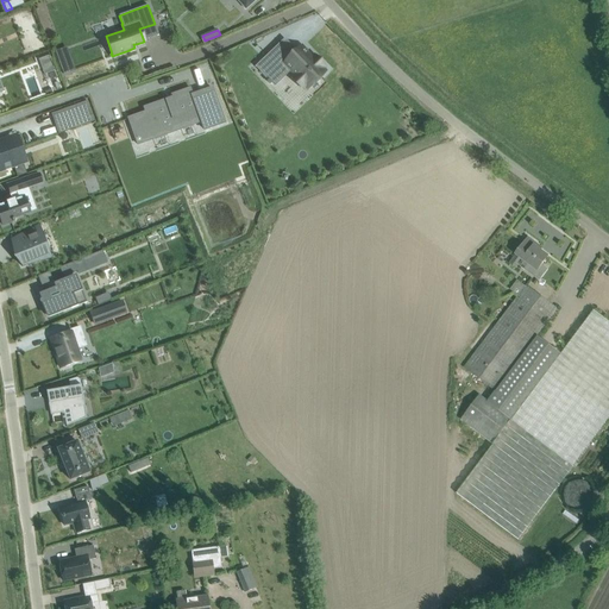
[(312,58),(302,46),(286,62),(272,49),(256,66),(267,77),(275,69),(280,75),(288,67),(308,87),(325,71),(322,68),(324,67),(314,56),(312,58)]
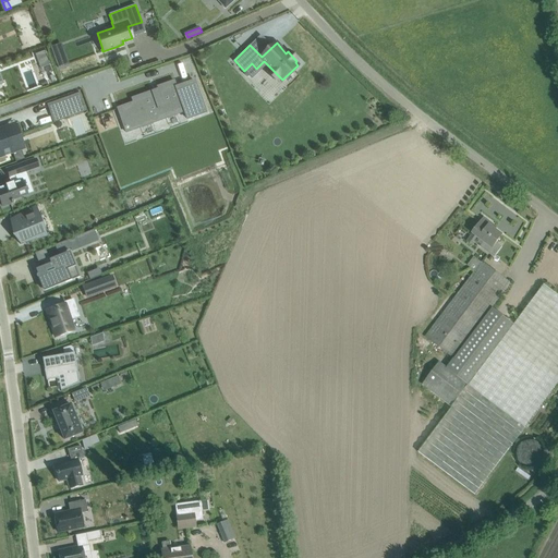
[(45,50),(36,53),(41,68),(50,64),(45,50)]
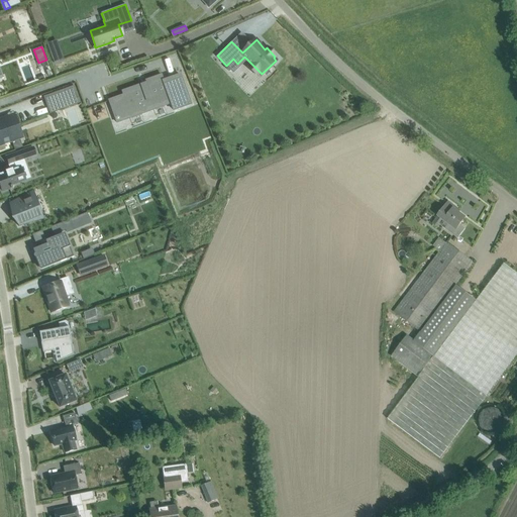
[(123,95),(109,100),(109,101),(112,100),(117,113),(114,115),(116,122),(120,121),(119,117),(130,113),(131,117),(141,114),(140,112),(154,107),(154,109),(171,103),(173,110),(190,104),(180,75),(164,81),(162,75),(144,81),(145,84),(141,86),(140,85),(122,91),(123,95)]
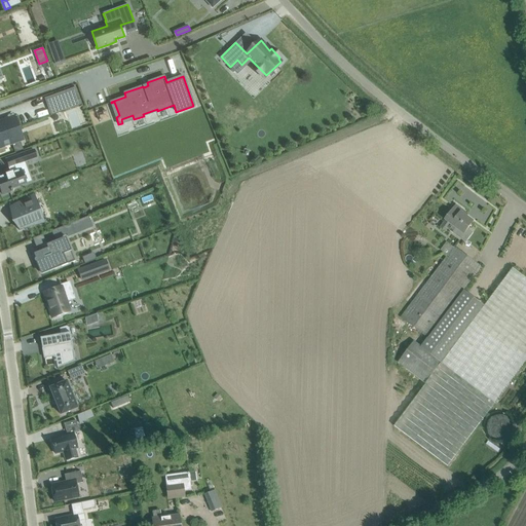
[(75,87),(44,99),(50,116),(81,105),(75,87)]
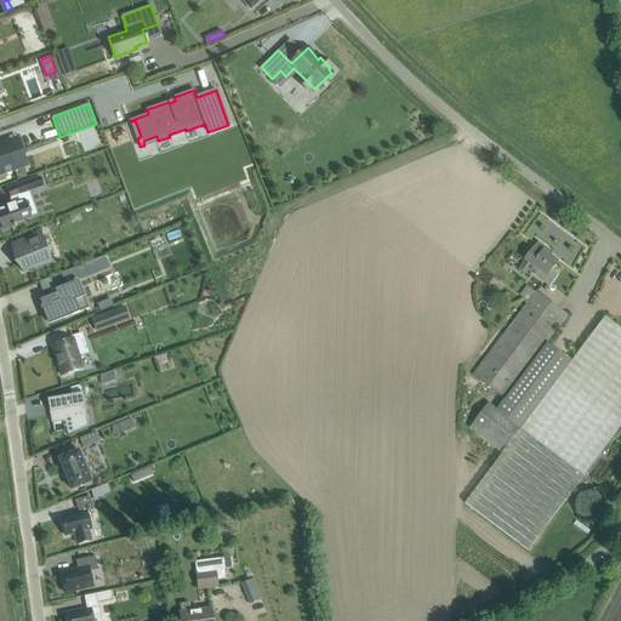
[(5,142),(0,143),(0,175),(16,170),(9,148),(5,142)]
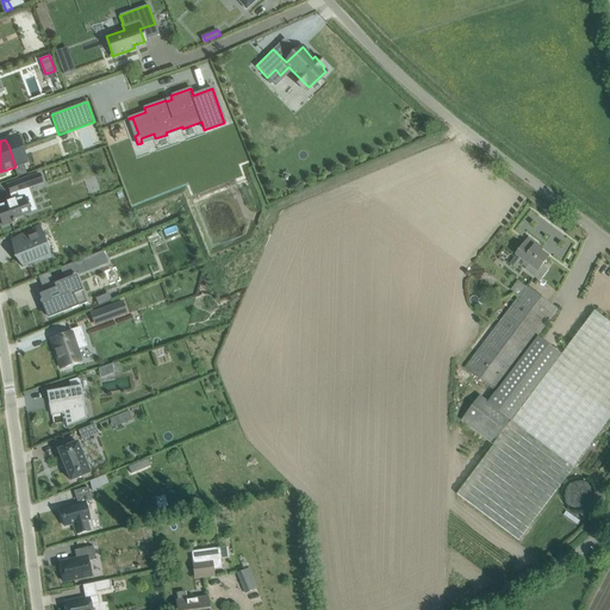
[(13,219),(30,213),(22,191),(42,184),(38,174),(7,185),(13,200),(0,204),(0,218),(2,226),(14,222),(13,219)]
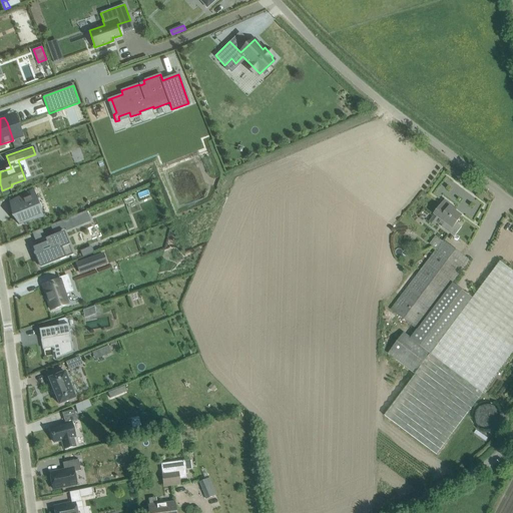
[(10,204),(19,224),(41,215),(33,195),(23,199),(21,195),(21,194),(14,198),(14,199),(15,199),(16,202),(10,204)]
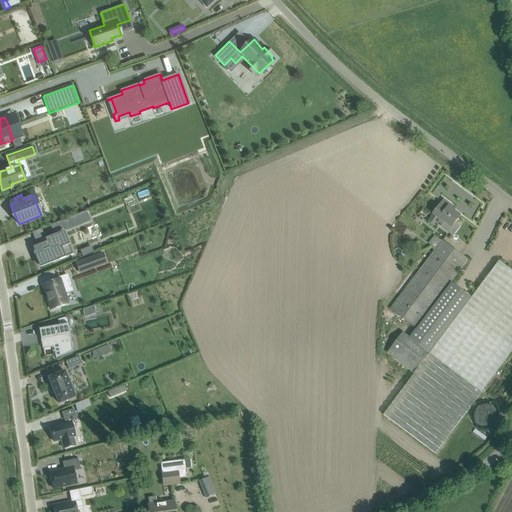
[(436,215),(430,222),(434,225),(439,218),(446,223),(444,226),(452,233),(456,227),(454,225),(461,215),(449,207),(450,205),(444,200),(433,214),(436,215)]
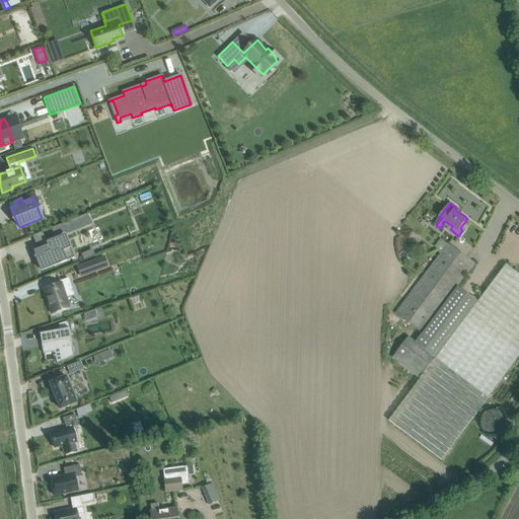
[(87,214),(51,228),(51,229),(55,227),(58,234),(66,231),(66,232),(72,230),(82,226),(90,223),(87,216),(88,216),(87,214)]
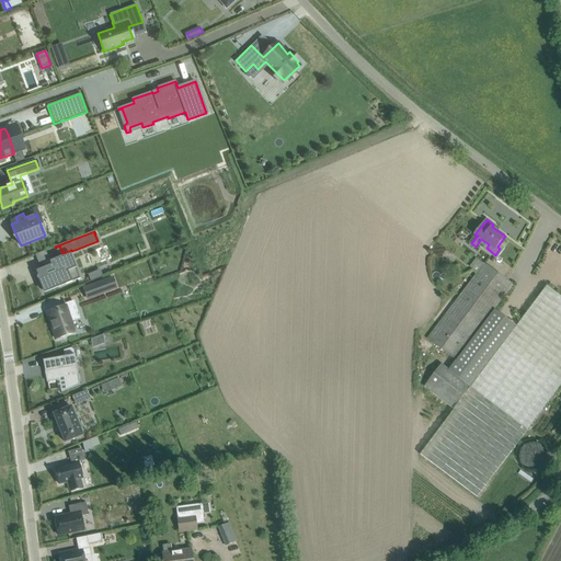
[(50,265),(36,271),(41,283),(45,293),(71,282),(77,279),(80,278),(79,276),(77,277),(73,268),(76,267),(69,253),(49,261),(50,265)]
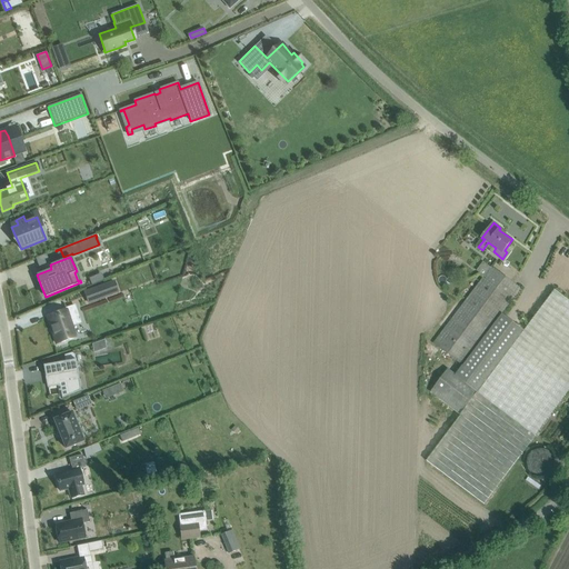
[(462,365),(501,313),(520,289),(491,267),(433,343),(462,365)]
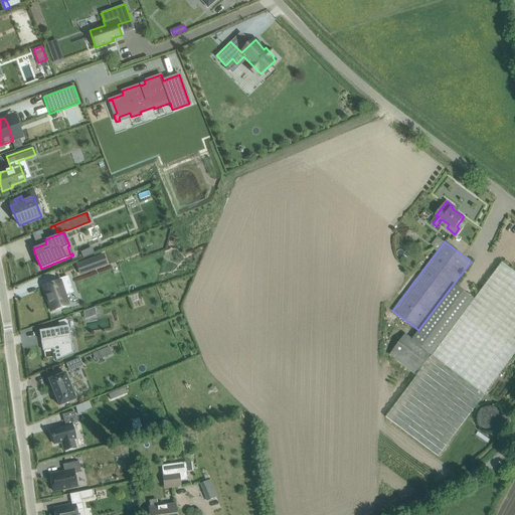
[(83,256),(95,253),(93,247),(81,250),(83,256)]
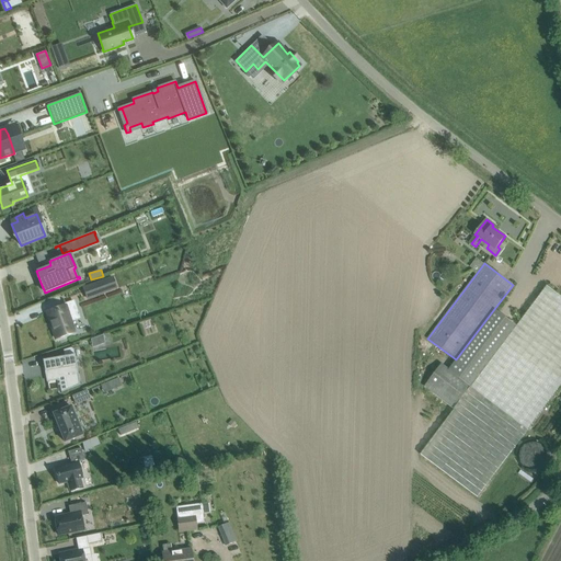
[(79,287),(84,301),(119,289),(114,275),(79,287)]
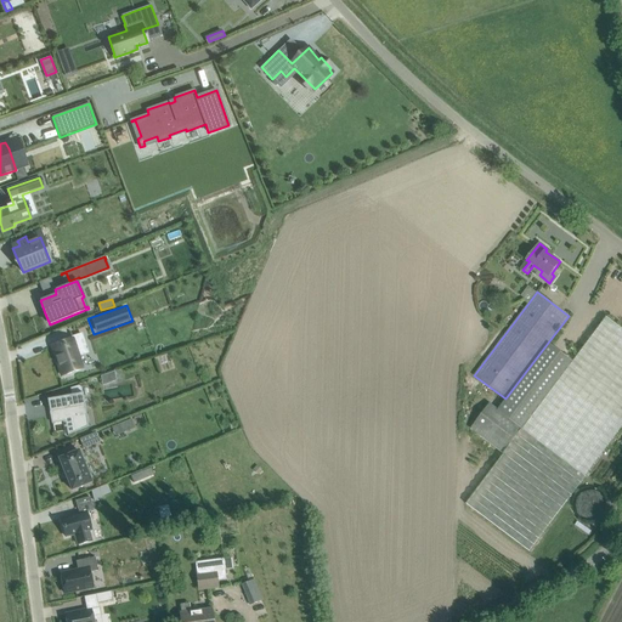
[(621,328),(606,317),(574,361),(522,429),(504,453),(467,504),(529,552),(584,478),(621,427),(621,328)]
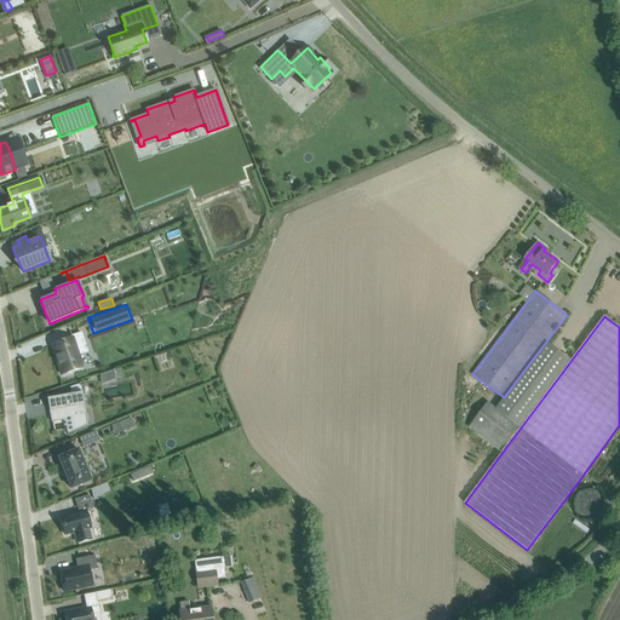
[(72,338),(51,345),(62,375),(82,368),(78,355),(87,352),(81,334),(70,337),(72,338)]
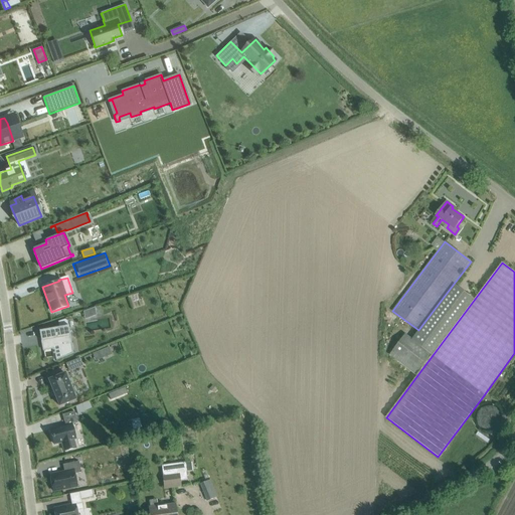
[(454,284),(418,330),(411,339),(433,355),(475,299),(454,284)]
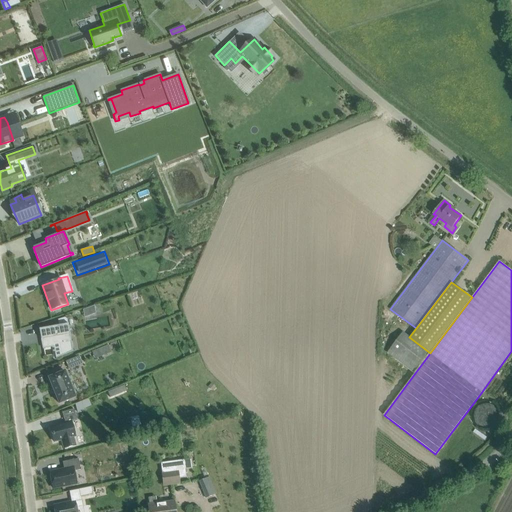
[(101,307),(96,307),(96,306),(84,307),(85,318),(102,316),(101,307)]
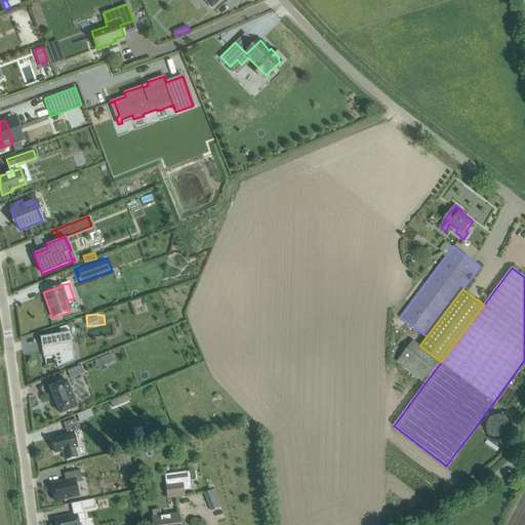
[(61,328),(62,333),(40,337),(42,349),(42,348),(43,351),(43,355),(49,354),(49,355),(61,353),(63,364),(63,365),(74,360),(74,359),(73,350),(71,342),(72,342),(70,332),(68,325),(59,328),(61,328)]
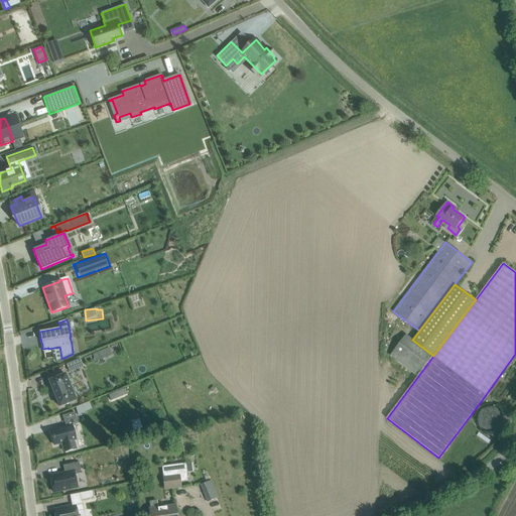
[(391,355),(418,376),(433,356),(412,340),(406,335),(391,355)]
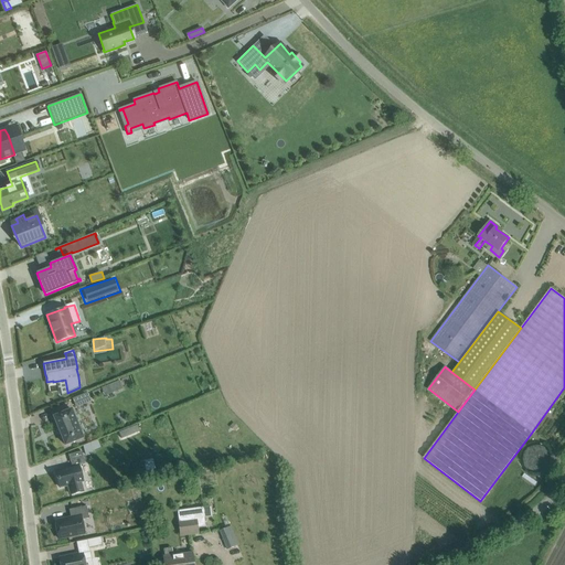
[(105,395),(123,388),(120,381),(102,386),(105,395)]
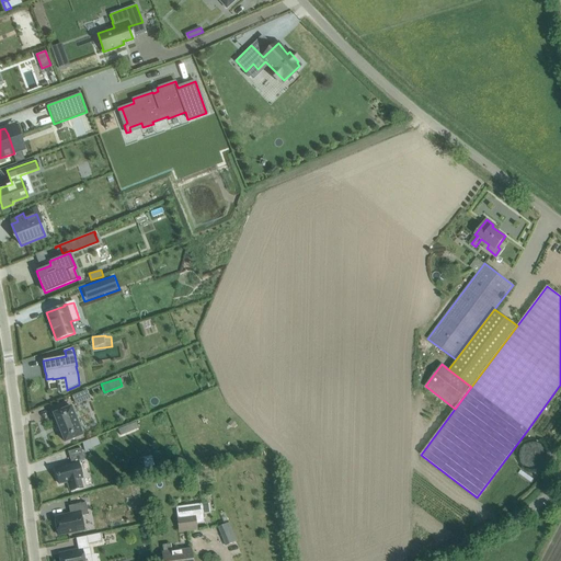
[(87,390),(72,397),(76,404),(90,399),(87,390)]
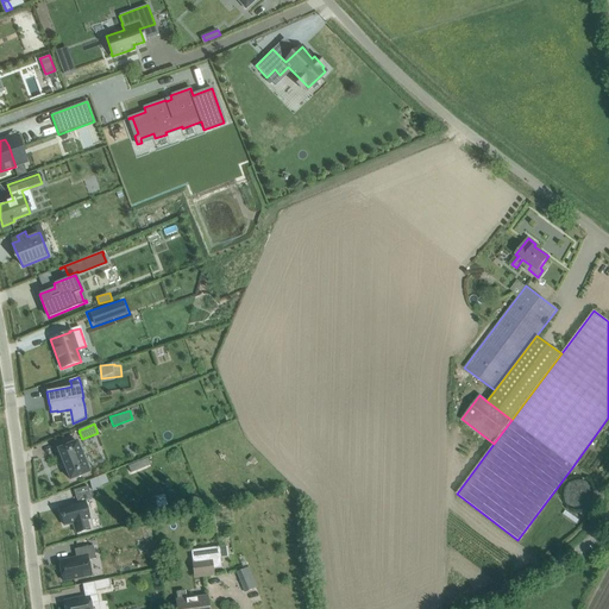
[(76,441),(57,450),(70,479),(89,472),(76,441)]
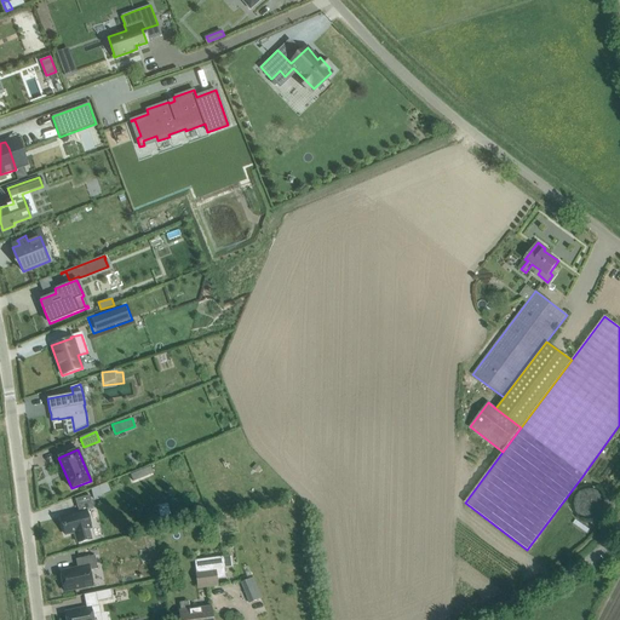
[(151,466),(131,474),(135,481),(154,474),(151,466)]
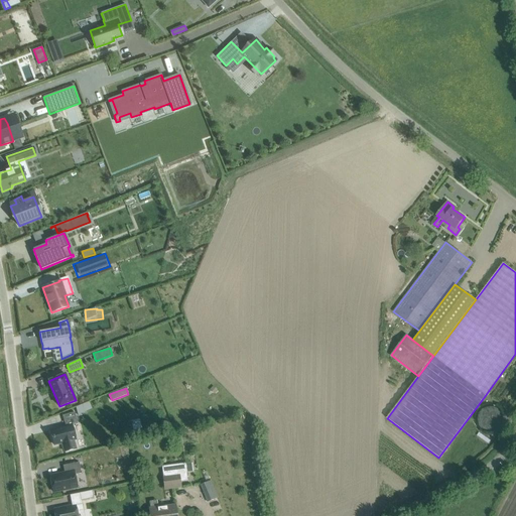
[(62,415),(65,422),(66,426),(50,430),(54,445),(61,443),(65,452),(76,448),(74,440),(76,439),(72,424),(71,421),(77,419),(75,412),(62,415)]
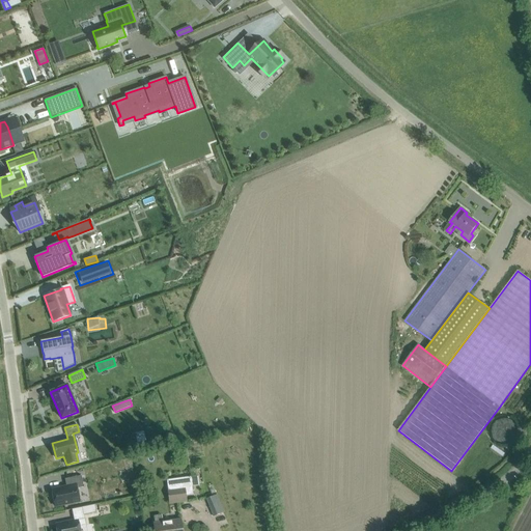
[(193,485),(191,475),(165,479),(166,488),(185,486),(186,495),(194,494),(193,485)]
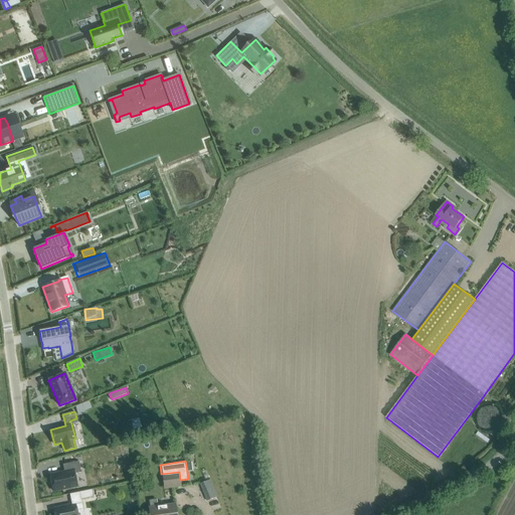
[(64,472),(50,475),(53,491),(76,487),(74,474),(80,473),(78,462),(62,465),(64,472)]
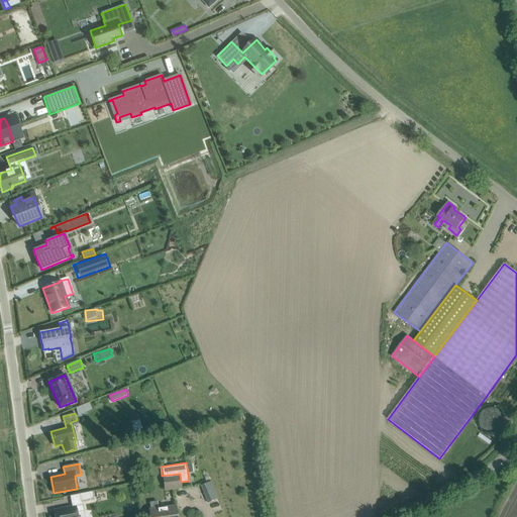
[(180,474),(162,476),(164,491),(182,489),(181,482),(180,474)]
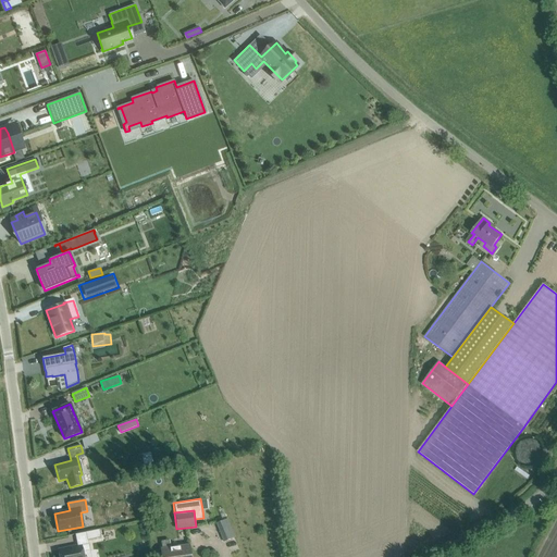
[(226,519),(217,523),(224,542),(234,537),(226,519)]
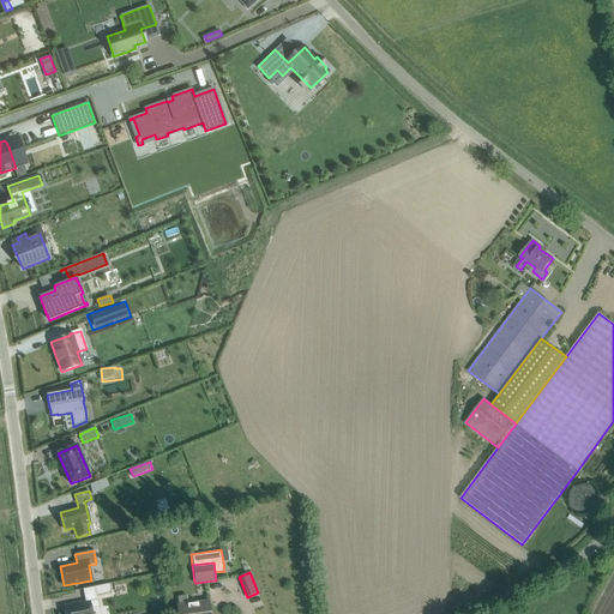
[(95,587),(96,596),(112,593),(109,584),(95,587)]
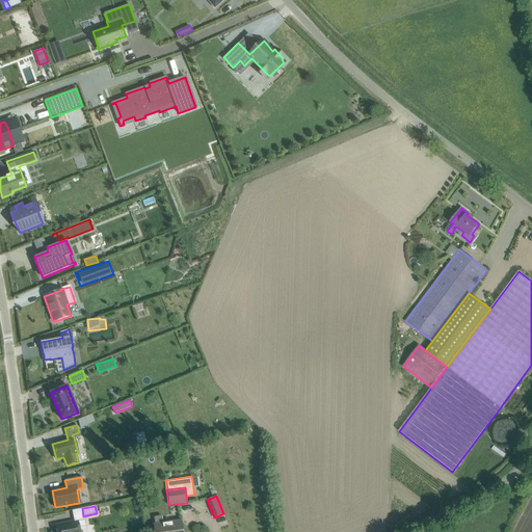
[(85,520),(56,526),(56,531),(79,531),(79,528),(86,526),(85,520)]
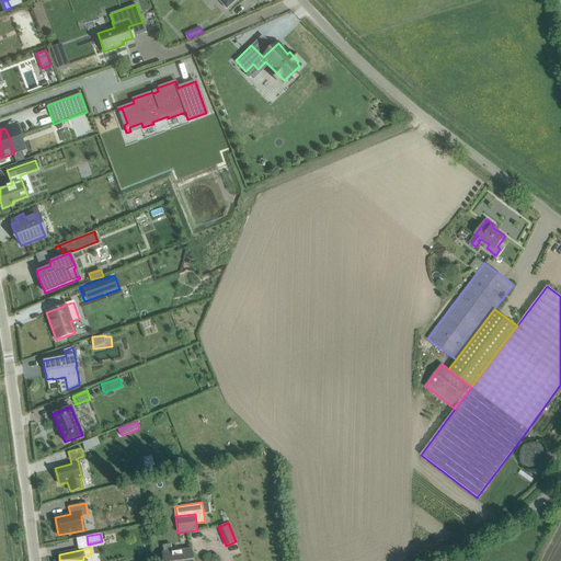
[(192,560),(191,549),(162,553),(162,560),(192,560)]
